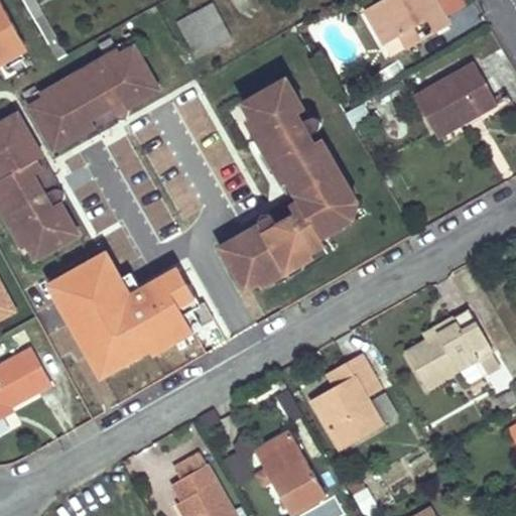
[(353,0),(359,10),(366,7),(362,0),(353,0)]
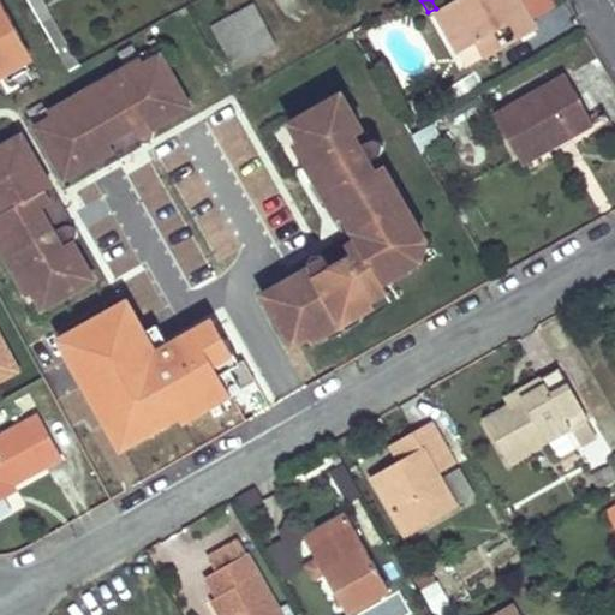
[(542,30),(524,0),(461,0),(440,12),(463,52),(478,42),(494,34),(499,31),(496,27),(501,24),(503,29),(513,23),(525,40),(542,30)]
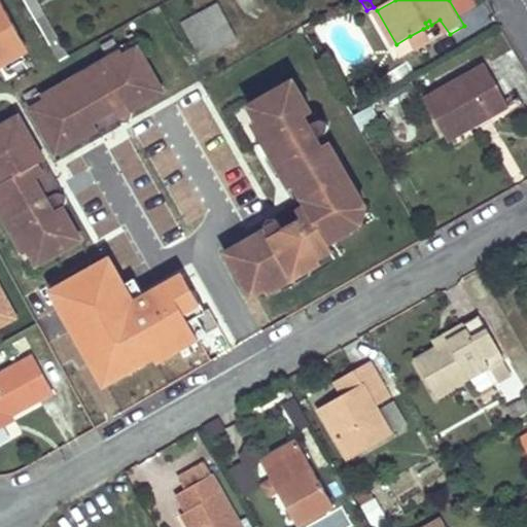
[(473,0),(451,0),(461,16),(478,7),(473,0)]
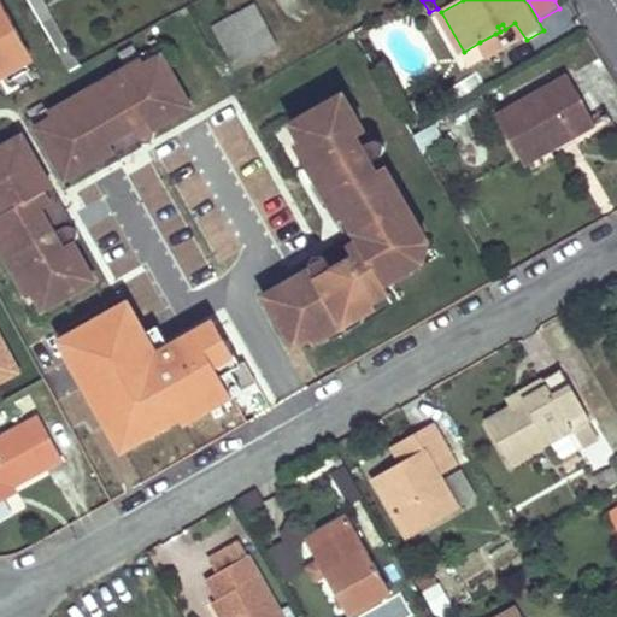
[(0,89),(34,78),(7,3),(0,5),(0,89)]
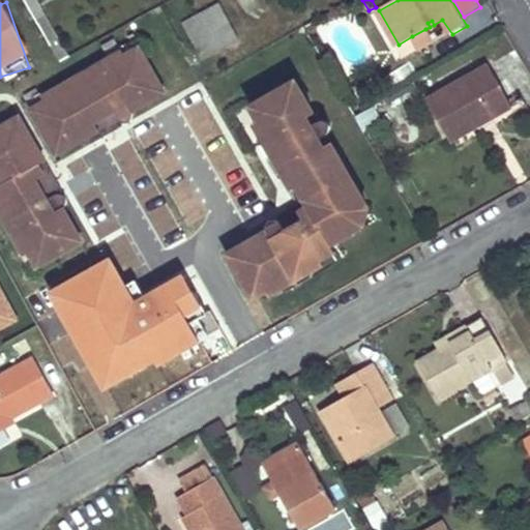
[(242,40),(222,3),(184,24),(204,61),(242,40)]
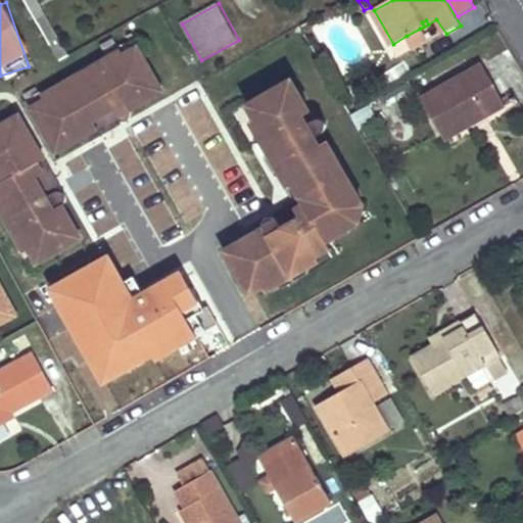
[(429,44),(420,29),(407,36),(415,52),(429,44)]
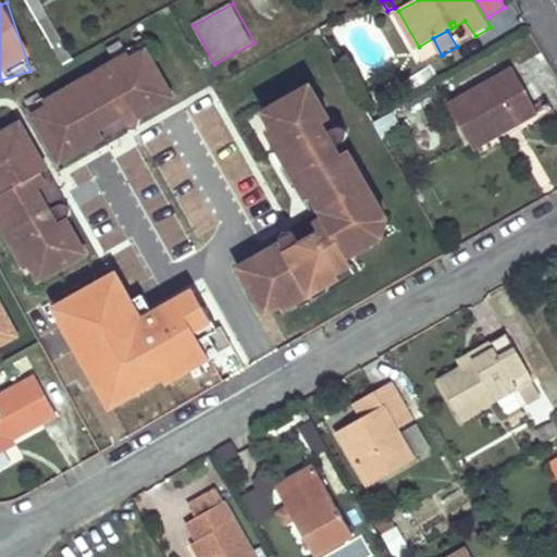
[(139,116),(138,116),(172,96),(146,48),(131,58),(127,50),(107,63),(112,72),(101,79),(95,71),(74,82),(79,91),(66,98),(62,89),(42,100),(46,107),(32,114),(58,161),(91,141),(97,150),(109,143),(104,135),(124,124),(124,126),(126,128),(128,130),(131,130),(133,130),(135,130),(137,128),(138,126),(139,124),(140,123),(140,121),(140,118),(139,116)]
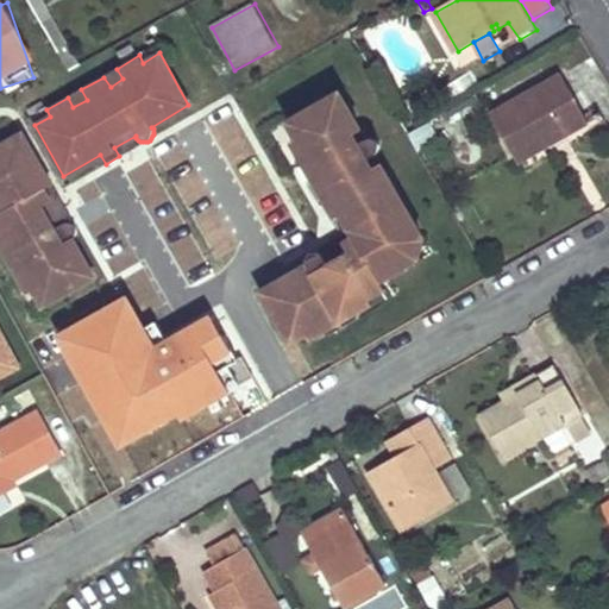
[(117,69),(104,77),(111,87),(123,79),(117,69)]
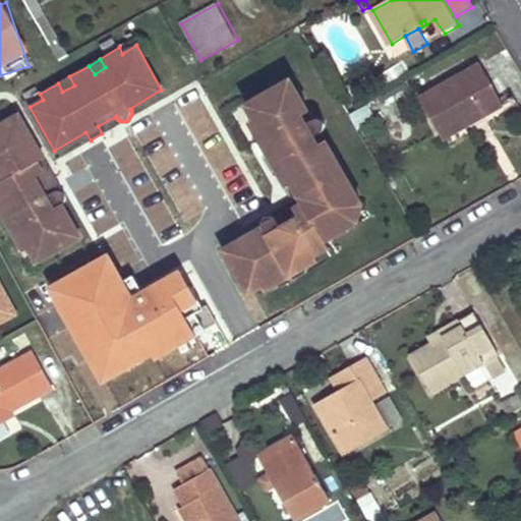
[(480,63),(421,98),(441,130),(481,108),(486,116),(505,105),(480,63)]
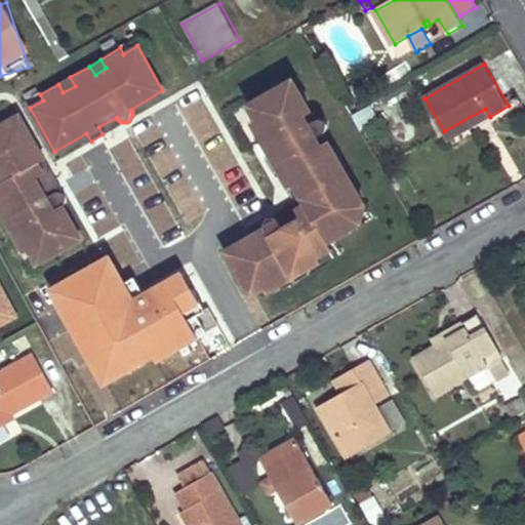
[(70,77),(58,84),(63,92),(75,86),(70,77)]
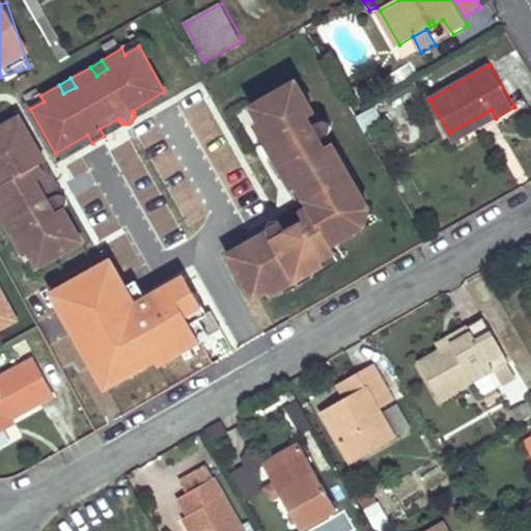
[(284,230),(279,220),(278,219),(276,219),(275,219),(273,219),(271,219),(270,220),(269,222),(268,223),(267,225),(267,227),(268,229),(225,254),(253,299),(267,290),(270,298),(290,285),(286,279),(304,269),(308,275),(326,264),(322,259),(336,250),(334,246),(362,229),(353,212),(369,203),(329,135),(330,133),(331,132),(332,131),(332,128),(331,127),(331,124),(330,123),(328,122),(327,121),(325,121),(323,121),(320,122),(297,81),(252,107),(259,119),(251,124),(262,143),(271,138),(288,169),(281,174),(290,190),(298,186),(308,203),(300,207),(306,219),(284,230)]
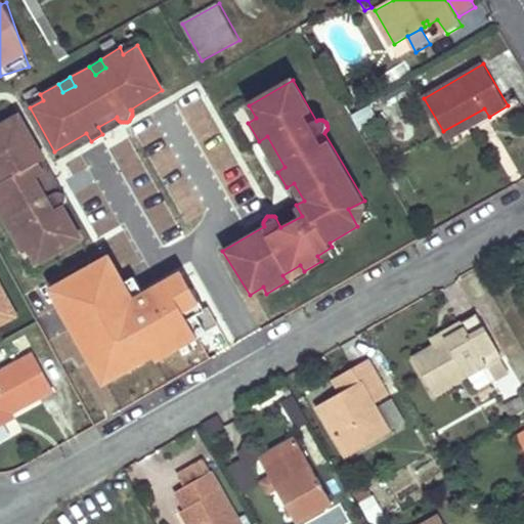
[(484,108),(443,131),(447,139),(489,117),(484,108)]
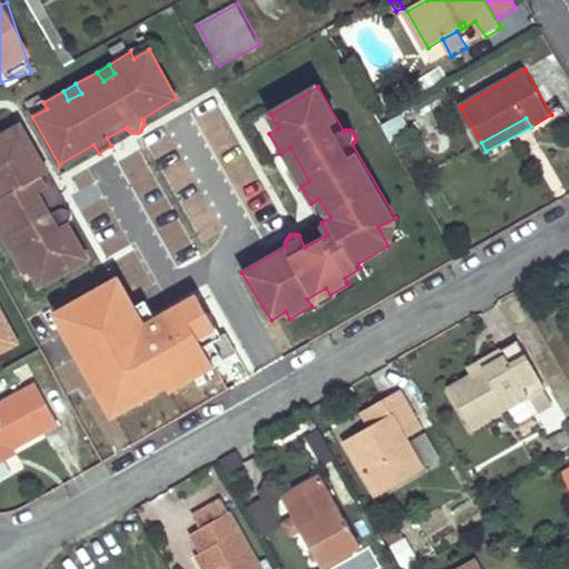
[(48,188),(53,185),(20,125),(0,136),(0,219),(0,230),(7,242),(16,237),(25,252),(16,258),(26,276),(31,272),(38,286),(87,258),(67,222),(69,222),(70,221),(72,220),(73,218),(75,216),(75,213),(73,211),(73,209),(71,208),(69,206),(67,206),(66,205),(65,205),(60,210),(48,188)]
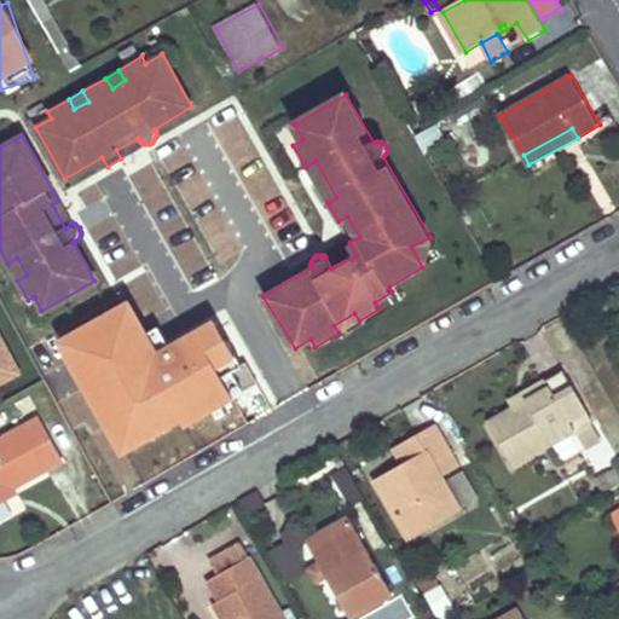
[(138,140),(138,138),(116,150),(121,158),(142,148),(142,144),(140,143),(138,140)]
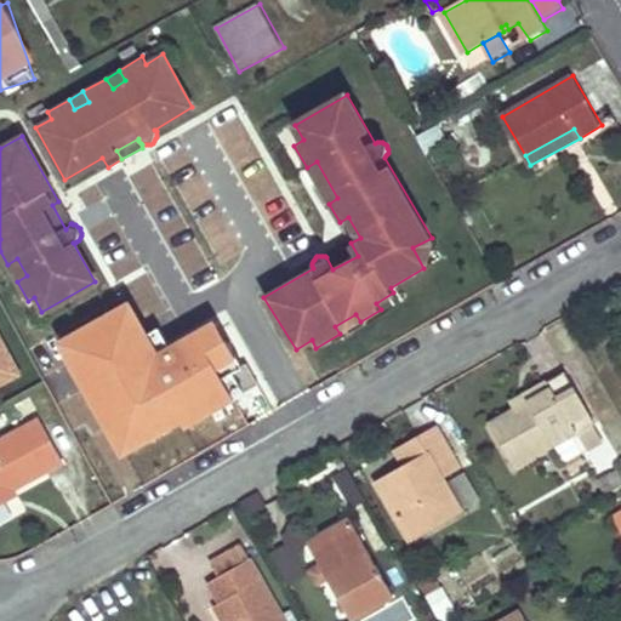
[(317,161),(307,167),(329,204),(337,198),(317,161)]
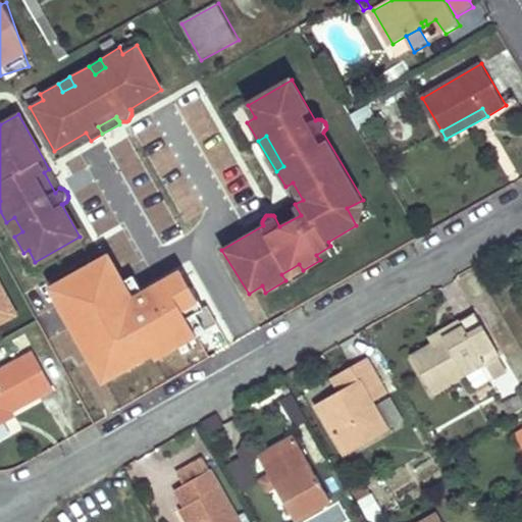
[(59,188),(49,169),(44,172),(55,193),(59,188)]
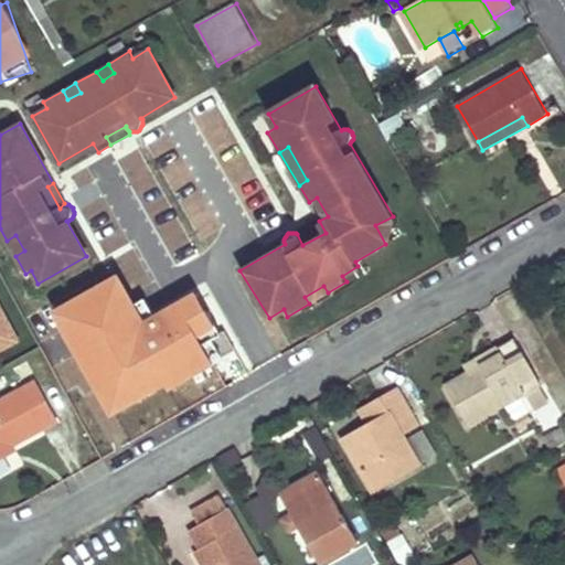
[(396,222),(393,216),(375,225),(385,244),(392,240),(394,231),(396,222)]
